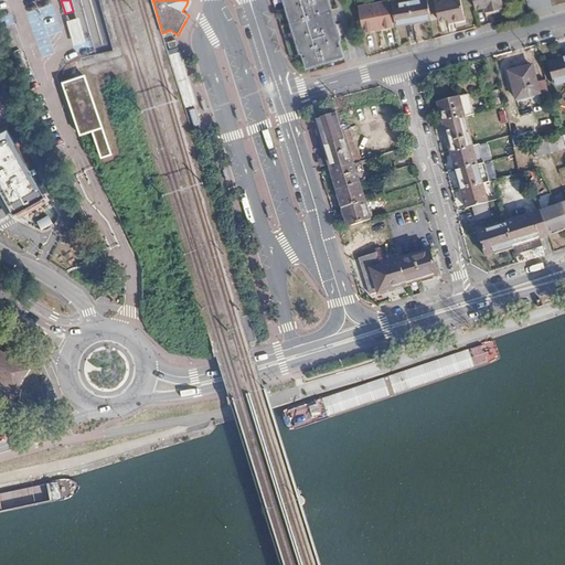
[(340,38),(329,0),(284,0),(300,52),(302,52),(308,67),(344,57),(339,38),(340,38)]
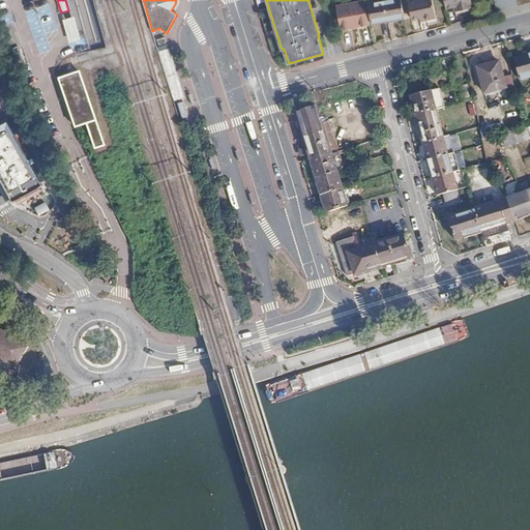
[(372,23),(386,20),(382,0),(379,0),(367,2),(372,23)]
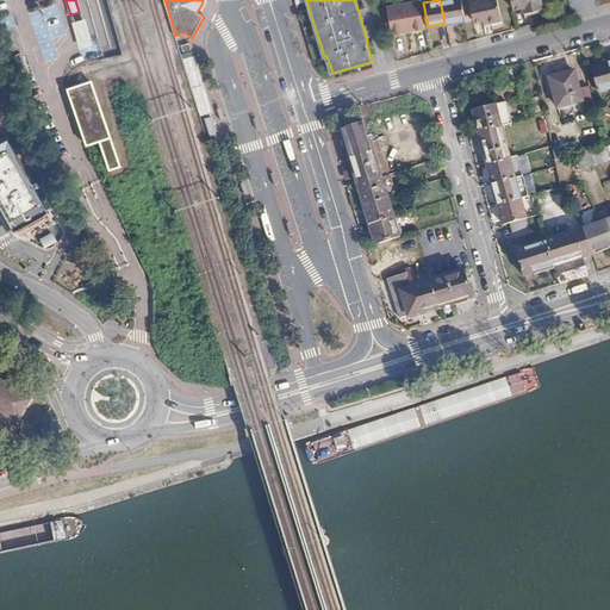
[(440,0),(444,23),(465,19),(460,0),(440,0)]
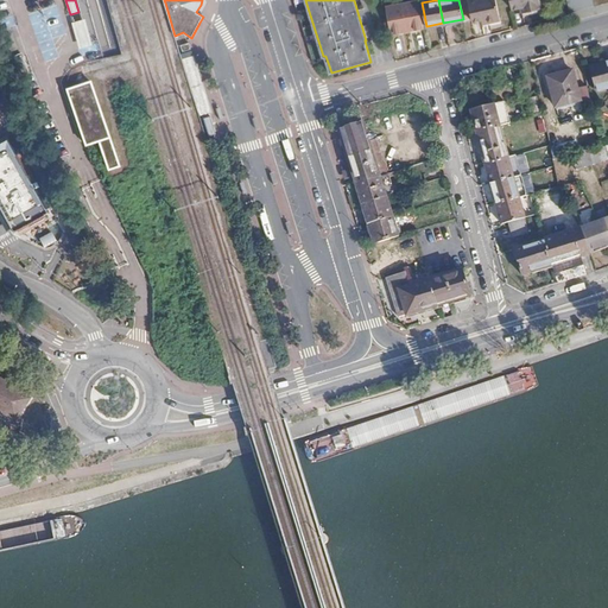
[(499,19),(494,0),(466,0),(470,21),(480,19),(481,24),(499,19)]
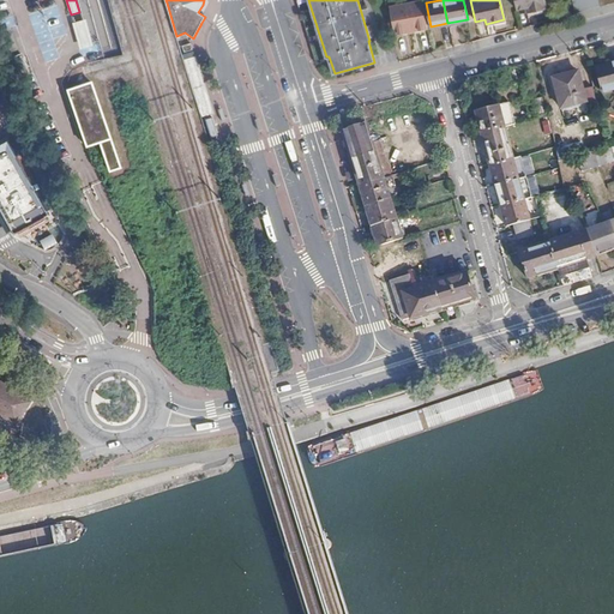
[(515,0),(517,8),(527,6),(528,12),(547,8),(545,0),(515,0)]
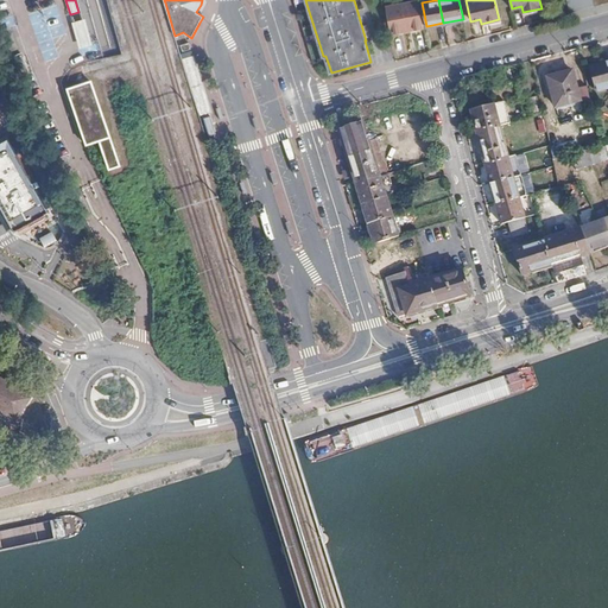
[(607,0),(565,0),(570,12),(607,1),(607,0)]
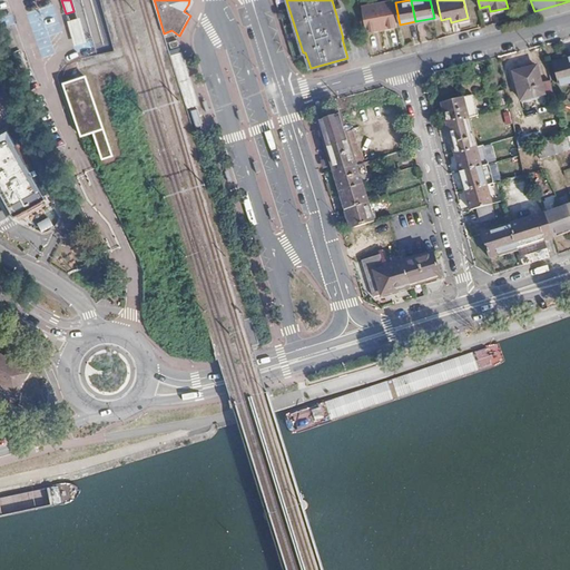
[(74,19),(68,21),(71,33),(75,45),(80,43),(87,41),(80,18),(77,18),(74,19)]
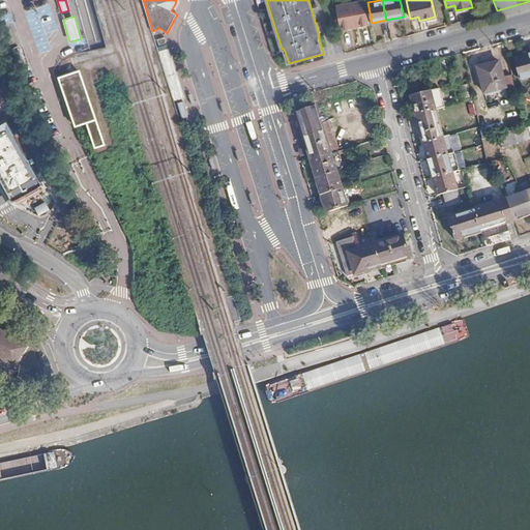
[(17,43),(9,24),(1,27),(8,47),(17,43)]
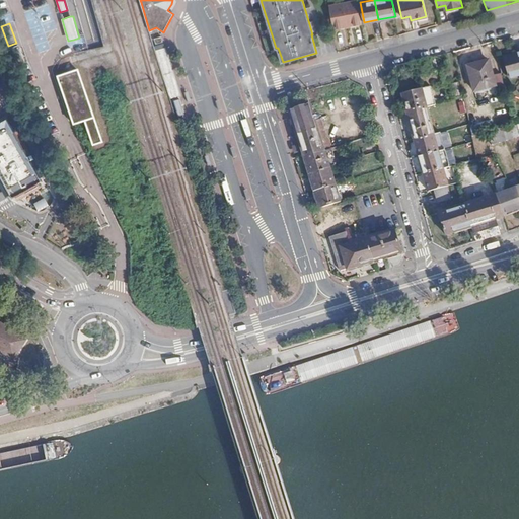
[(163,73),(172,71),(164,47),(156,49),(163,73)]
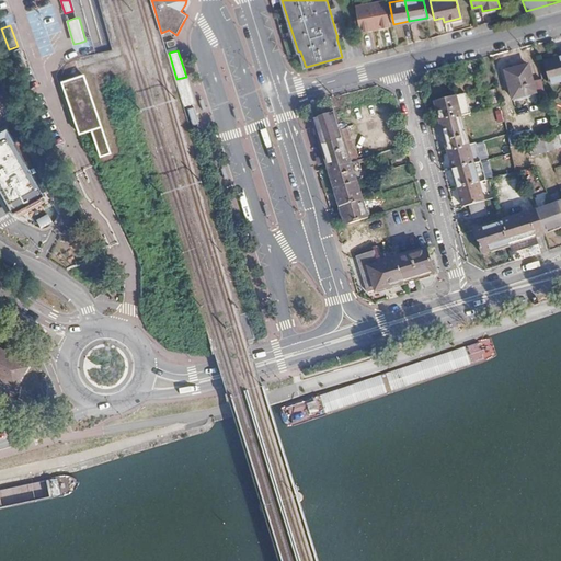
[(560,56),(546,60),(552,83),(560,80),(560,56)]
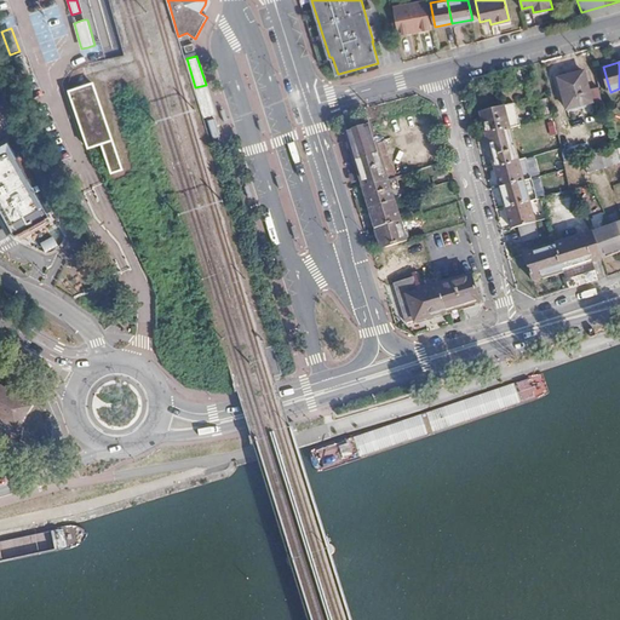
[(558,76),(567,109),(592,102),(593,105),(603,103),(600,87),(589,90),(584,72),(573,75),(572,73),(558,76)]
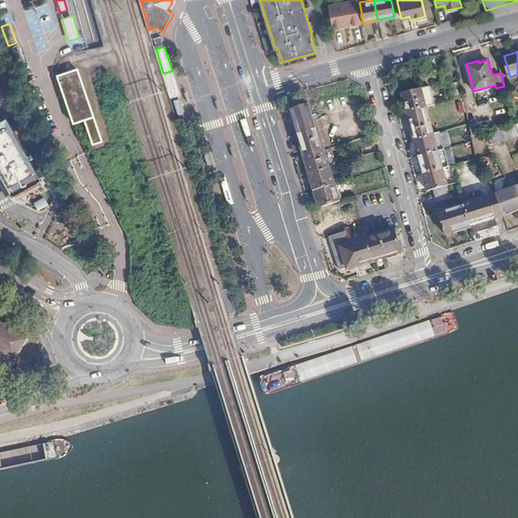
[(179,95),(172,71),(163,73),(171,98),(179,95)]
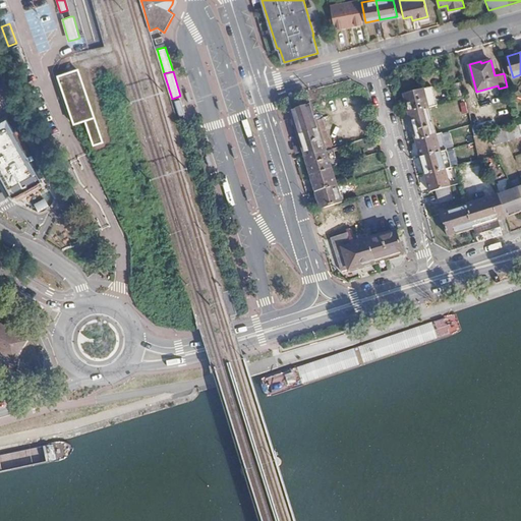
[(107,148),(80,73),(59,80),(74,125),(85,122),(96,151),(107,148)]
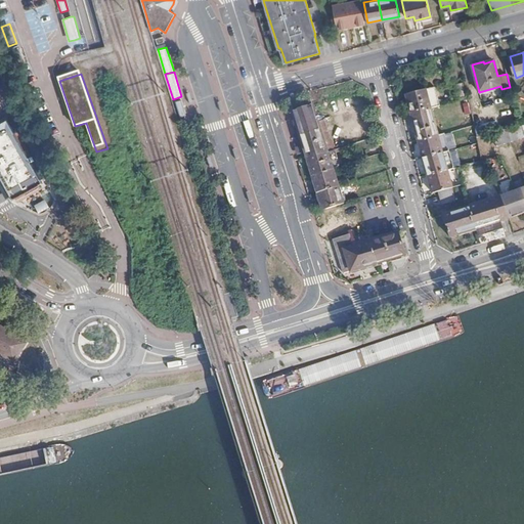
[(464,84),(456,85),(460,99),(467,97),(464,84)]
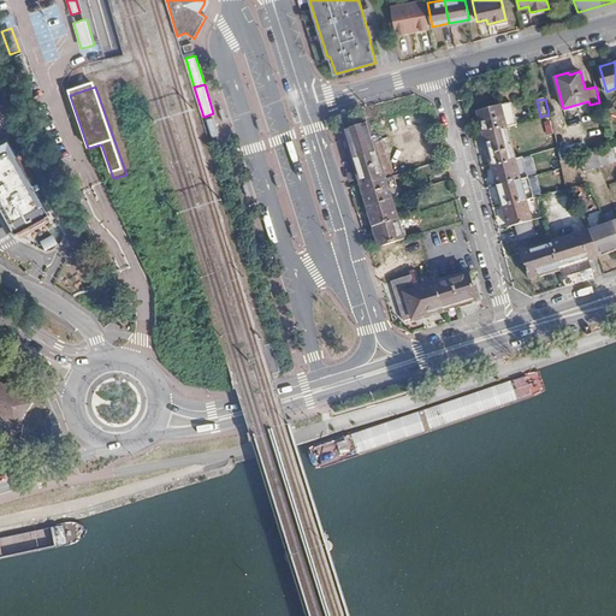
[(477,113),(483,134),(508,126),(520,124),(514,102),(477,113)]
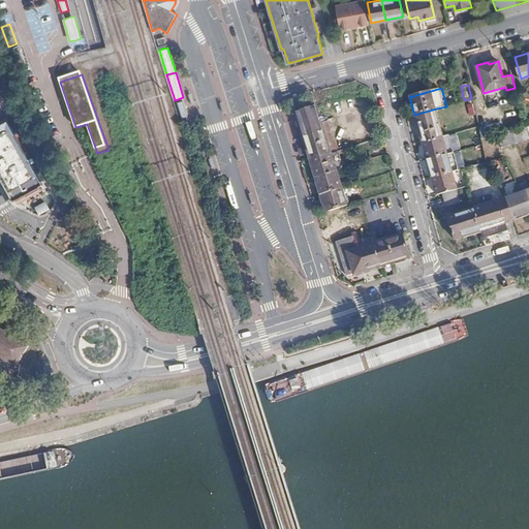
[(184,99),(175,101),(179,116),(188,113),(186,105),(184,99)]
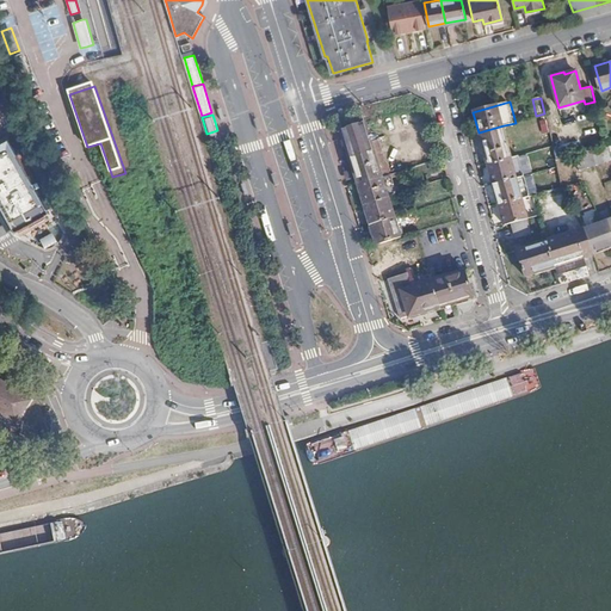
[(353,172),(358,185),(382,178),(390,176),(388,166),(384,161),(380,141),(371,144),(366,129),(364,123),(341,131),(350,158),(353,172)]
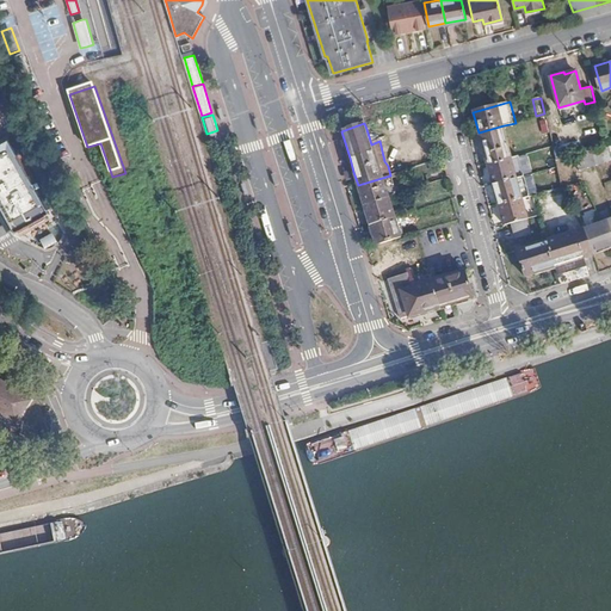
[(479,133),(486,165),(512,158),(504,125),(479,133)]
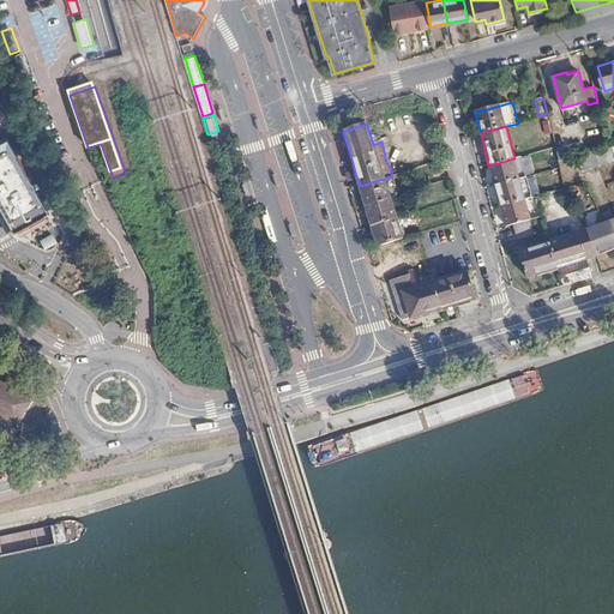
[(560,160),(577,155),(575,146),(558,151),(560,160)]
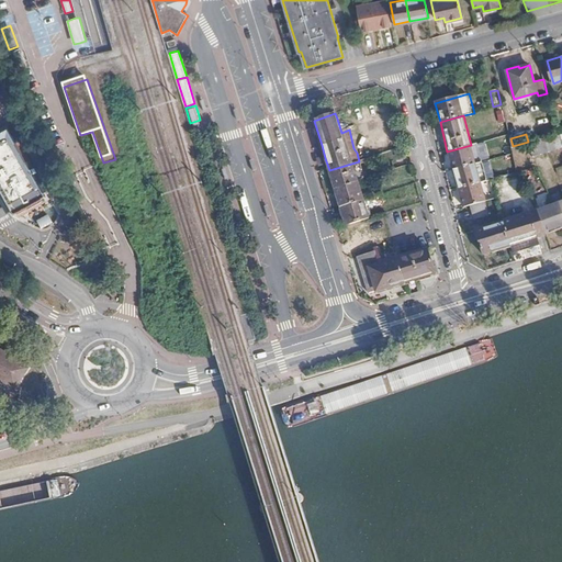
[(503,137),(507,156),(515,154),(513,146),(510,138),(510,135),(503,137)]
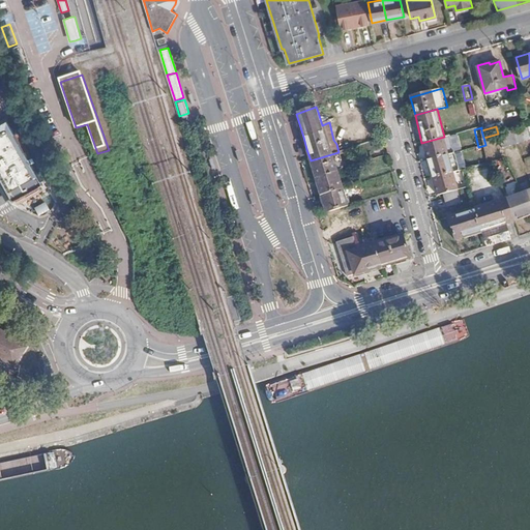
[(514,130),(499,135),(502,148),(518,143),(514,130)]
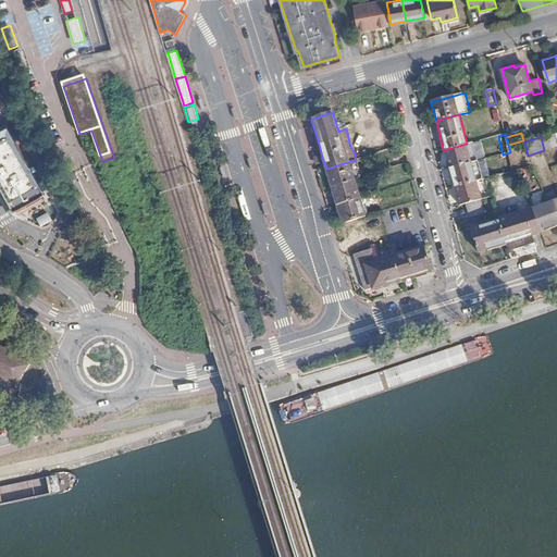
[(9,139),(0,144),(0,193),(11,211),(15,209),(41,194),(15,146),(13,147),(9,139)]
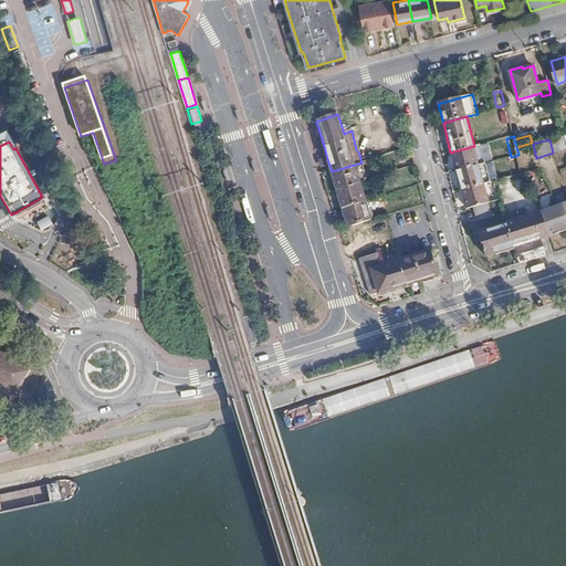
[(450,153),(456,171),(480,165),(474,146),(450,153)]
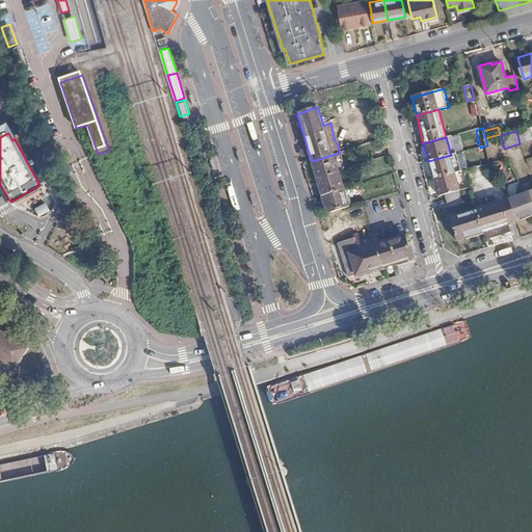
[(312,161),(317,179),(338,173),(333,155),(312,161)]
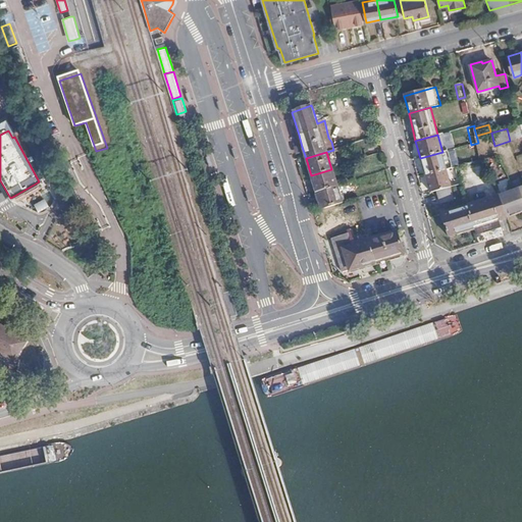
[(442,152),(420,158),(425,175),(447,169),(442,152)]
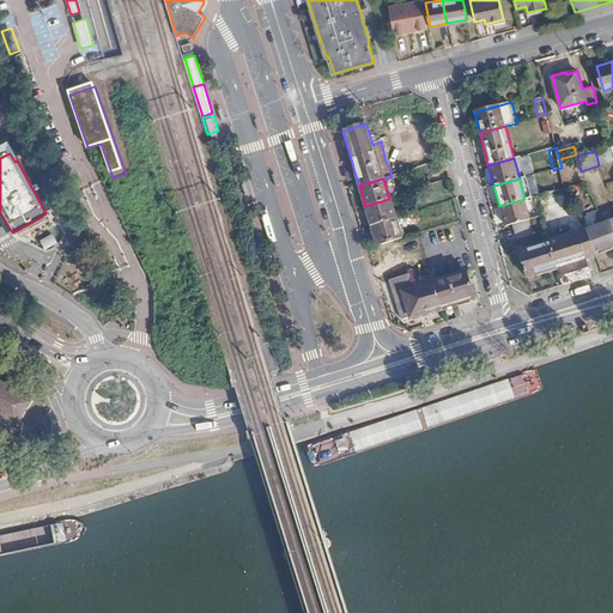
[(528,199),(534,218),(540,216),(535,198),(528,199)]
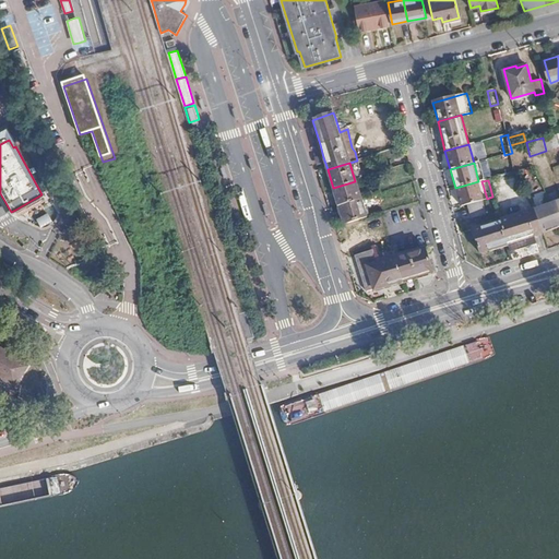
[(333,188),(339,205),(360,199),(355,181),(333,188)]
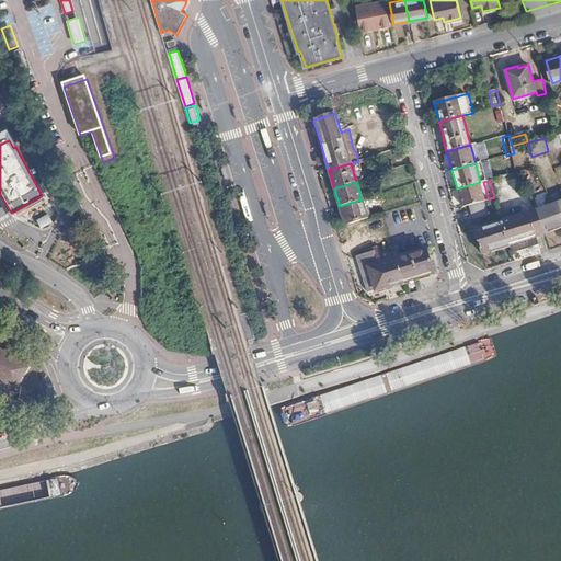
[(480,182),(457,189),(461,207),(485,202),(480,182)]
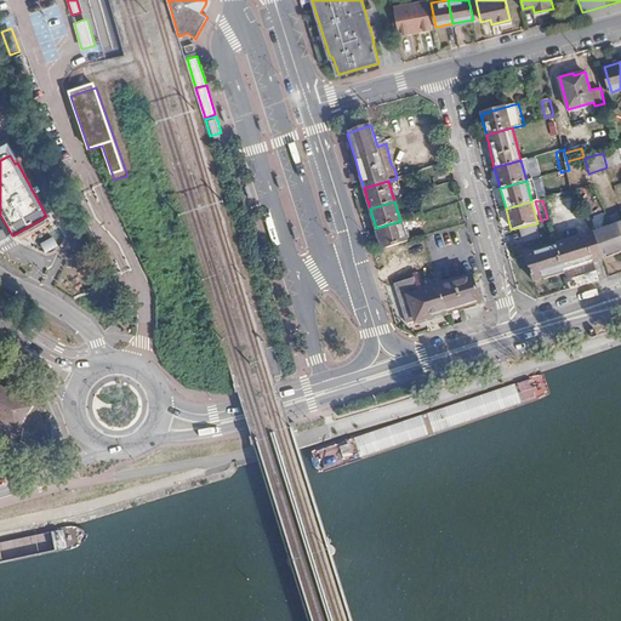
[(603,260),(620,254),(620,226),(600,233),(596,218),(590,220),(593,232),(603,260)]
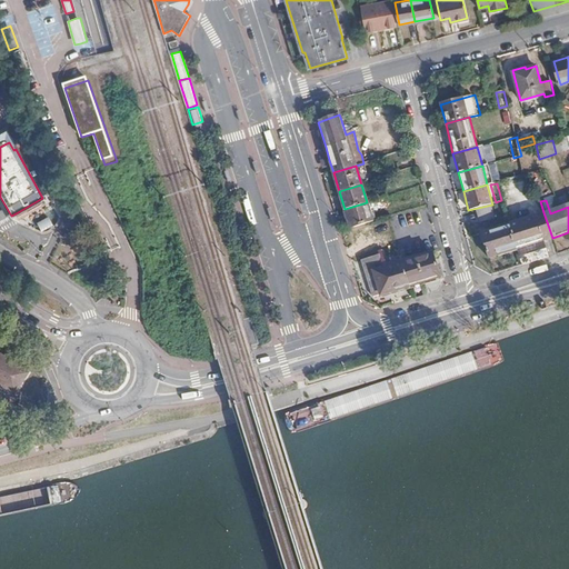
[(345,209),(350,228),(373,221),(367,202),(345,209)]
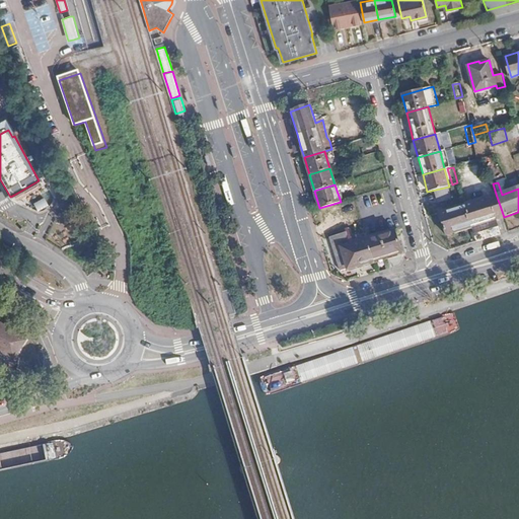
[(470,228),(473,235),(497,227),(495,220),(504,217),(496,194),(464,204),(470,228)]
